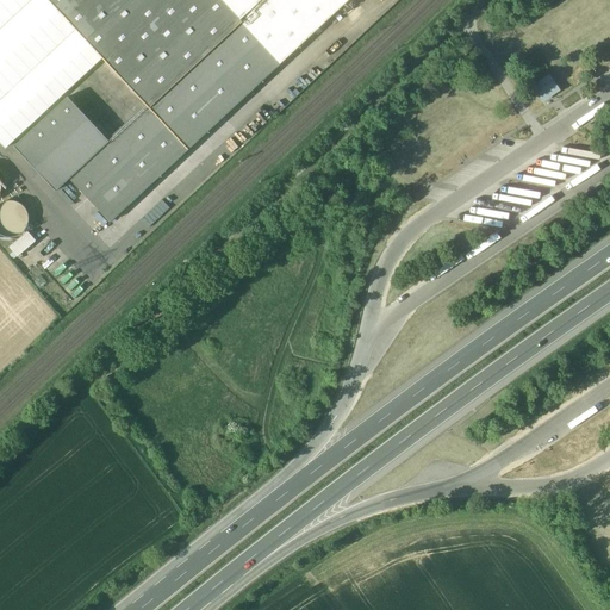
[(0,0),(0,142),(6,149),(103,58),(48,0),(0,0)]
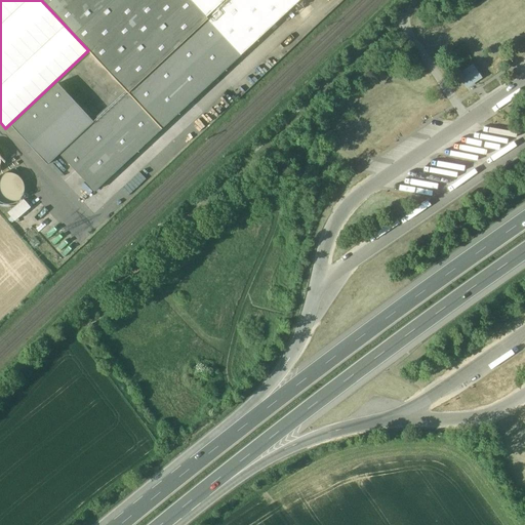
[(206,17),(189,0),(41,0),(88,50),(125,90),(126,90),(126,91),(206,17)]
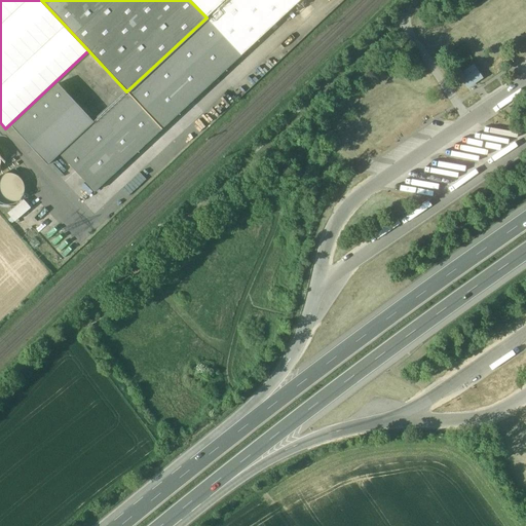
[(189,0),(207,17),(241,55),(301,0),(189,0)]
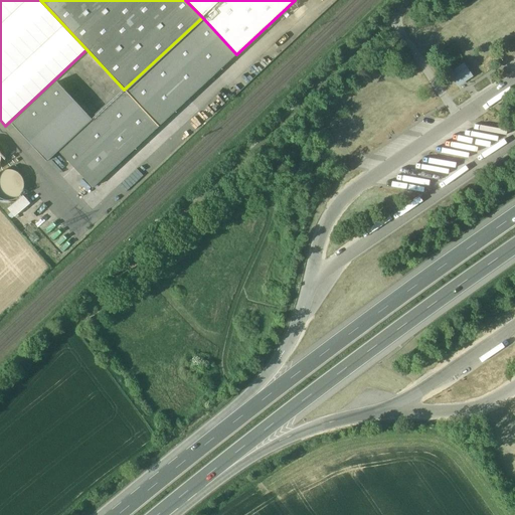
[(123,89),(91,119),(92,119),(58,151),(93,188),(236,54),(202,17),(124,90),(124,89),(123,89)]
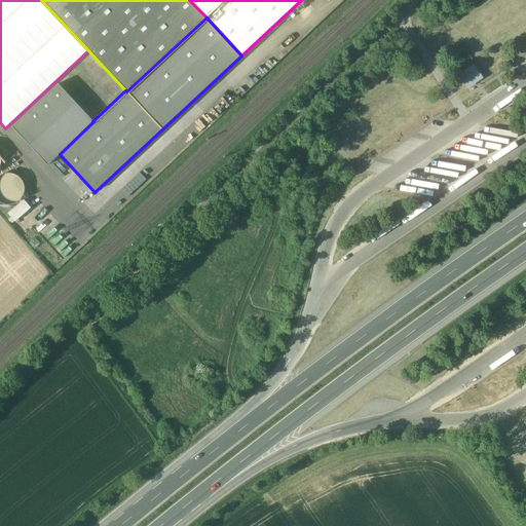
[(475,68),(461,77),(468,87),(475,84),(482,78),(475,68)]
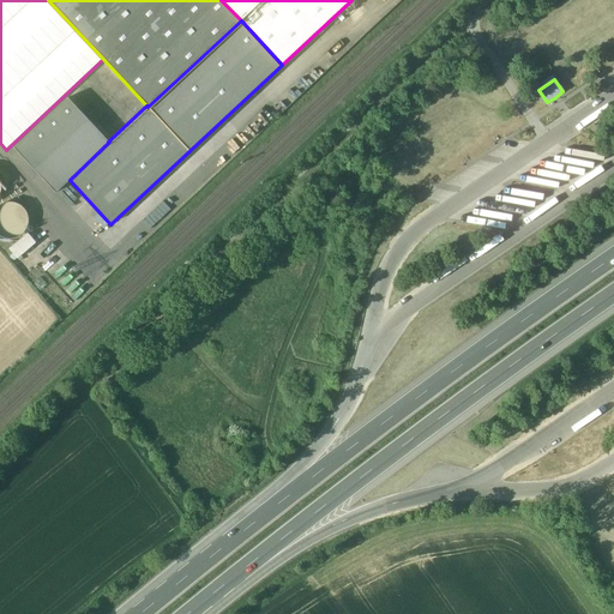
[(68,97),(14,148),(55,192),(56,192),(70,180),(109,142),(108,142),(68,98),(68,97)]
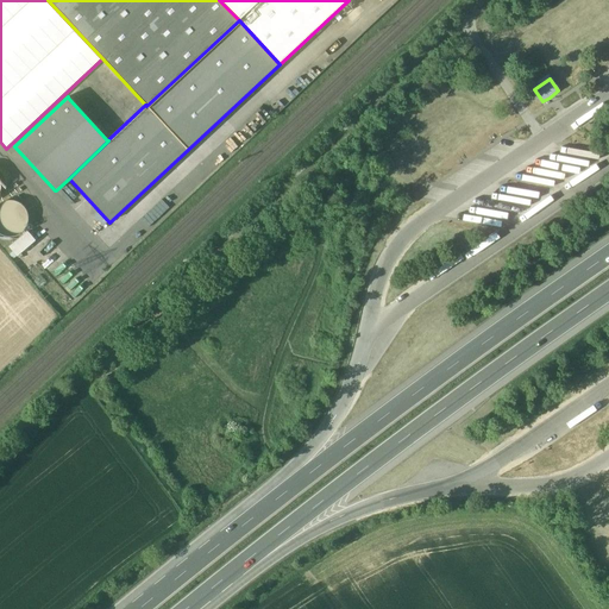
[(194,186),(205,180),(199,170),(188,176),(194,186)]
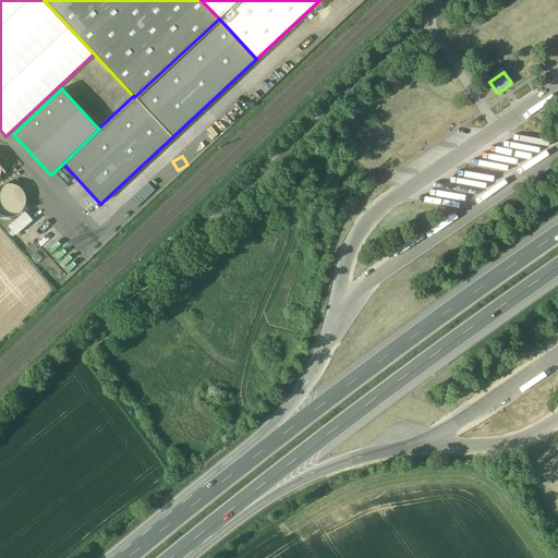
[(25,211),(9,227),(15,234),(33,220),(25,211)]
